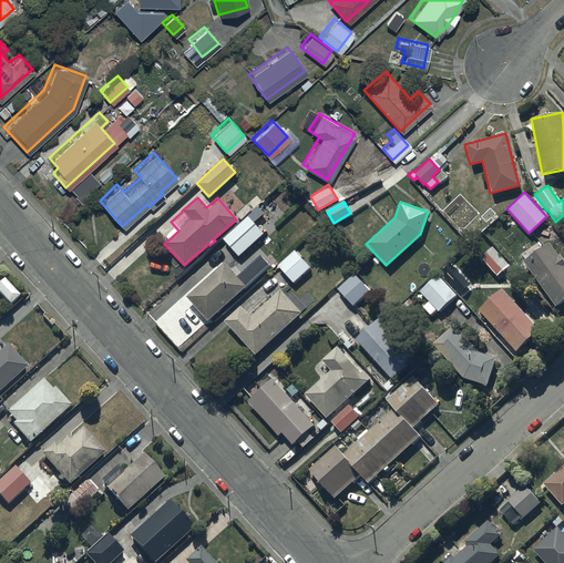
[(245,215),(246,215),(221,237),(237,256),(263,234),(253,223),(263,213),(256,205),(245,215)]
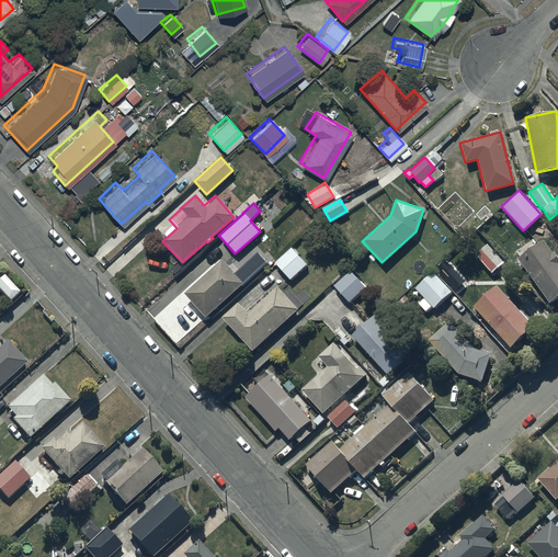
[(557,296),(557,259),(553,252),(551,253),(543,241),(517,259),(549,304),(557,296)]
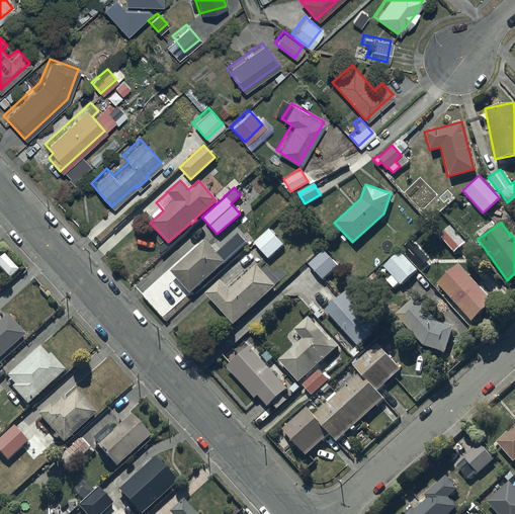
[(447,227),(437,235),(451,251),(460,243),(447,227)]
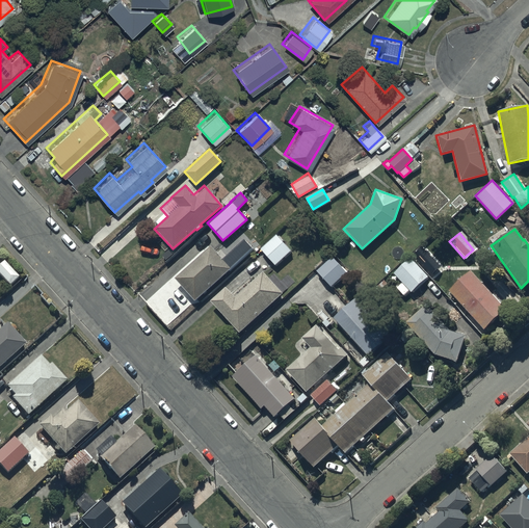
[(259,247),(273,265),(290,251),(274,234),(259,247)]
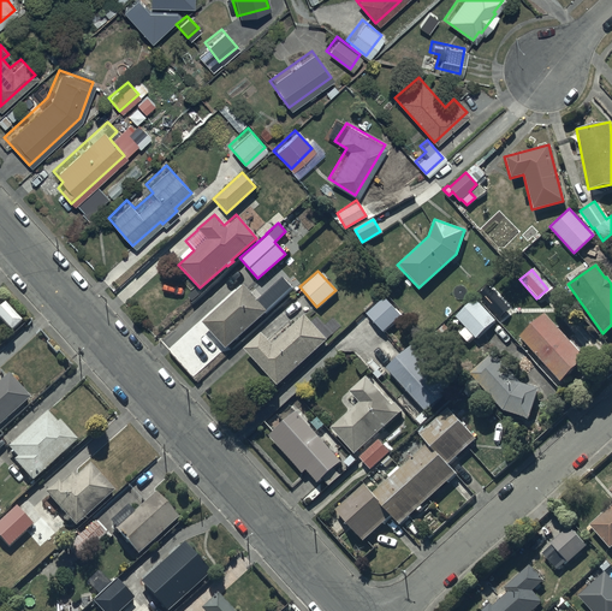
[(201,322),(225,349),(266,310),(243,285),(241,286),(237,283),(230,290),(232,294),(201,322)]
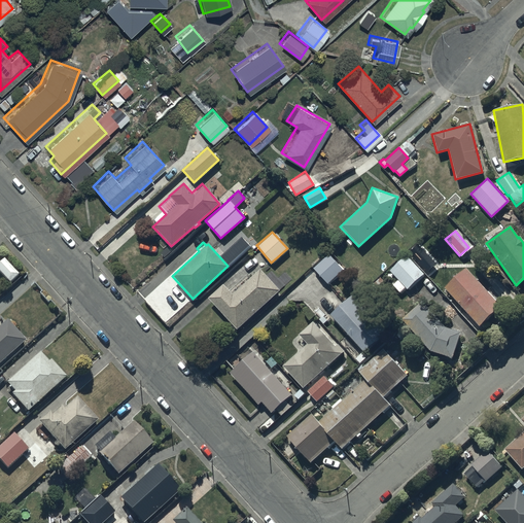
[(312,267),(326,283),(342,270),(327,253),(312,267)]
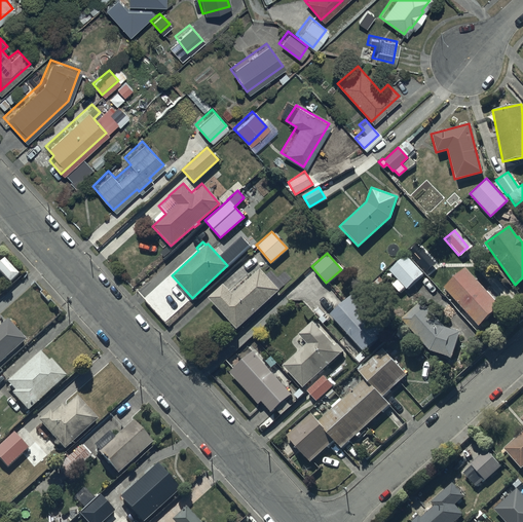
[(407,257),(390,271),(405,288),(421,273),(407,257)]
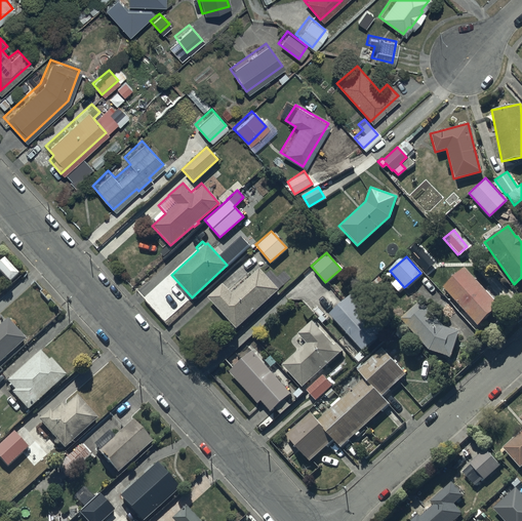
[(2,257),(0,259),(0,273),(7,281),(16,273),(2,257)]
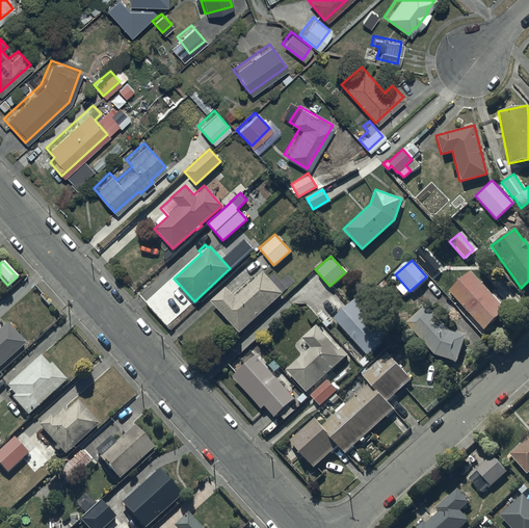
[(469,270),(447,290),(483,330),(505,310),(501,305),(505,301),(495,290),(491,294),(469,270)]
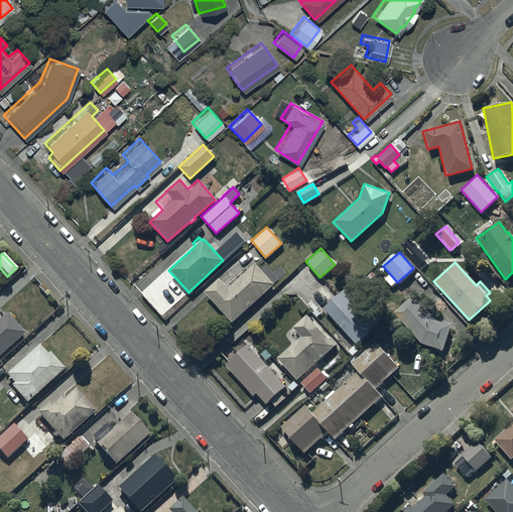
[(204,291),(231,323),(273,284),(254,263),(245,272),(241,267),(223,284),(218,279),(204,291)]
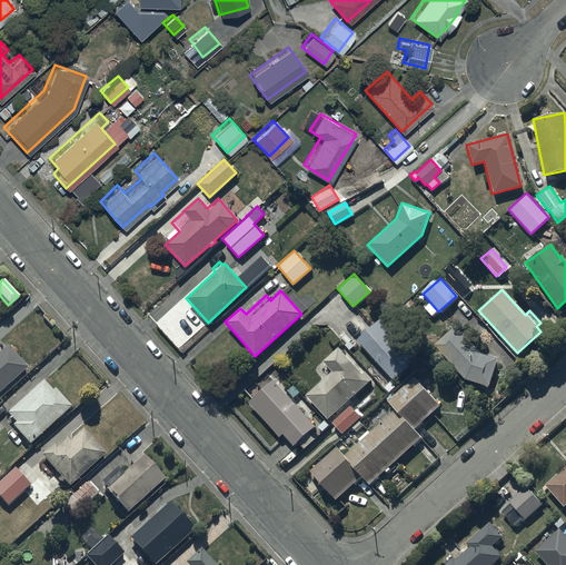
[(379,319),(356,340),(391,380),(416,359),(379,319)]
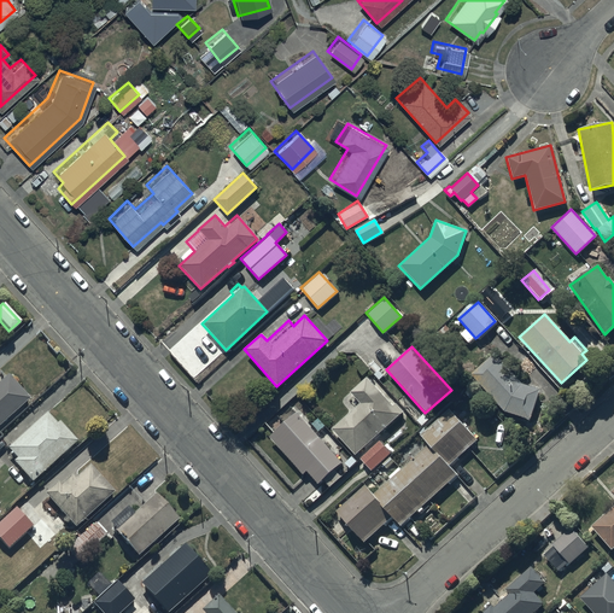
[(538,390),(520,384),(496,355),(477,371),(507,408),(533,416),(538,390)]
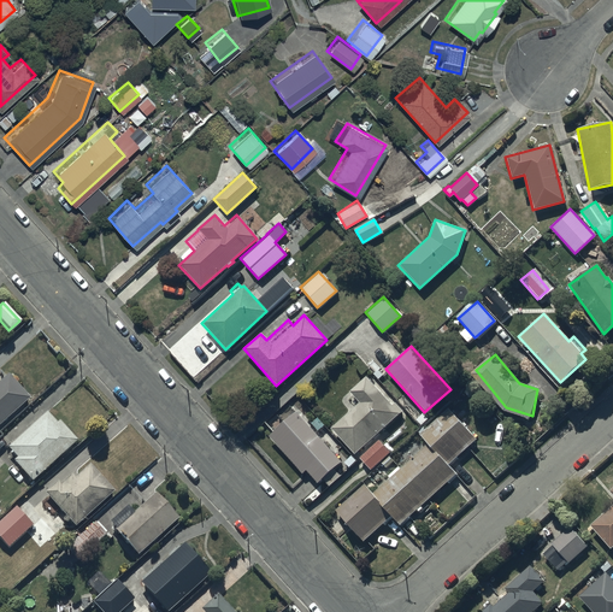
[(0,422),(28,398),(6,374),(0,378),(0,422)]
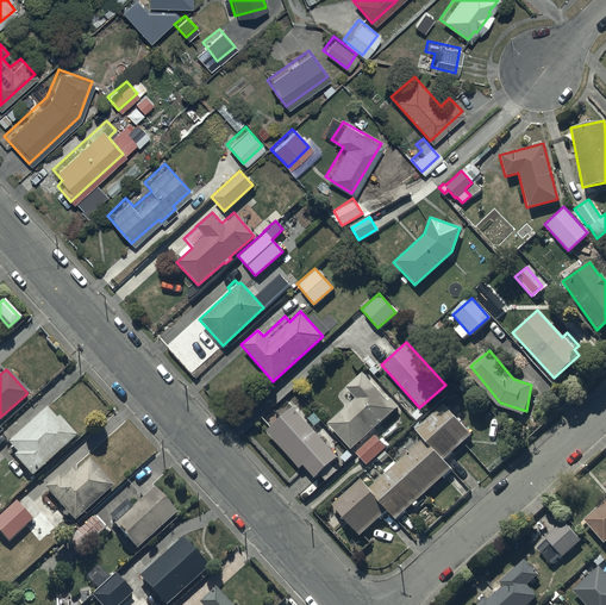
[(344,387),(354,398),(326,423),(350,449),(398,406),(389,397),(386,400),(361,372),(344,387)]
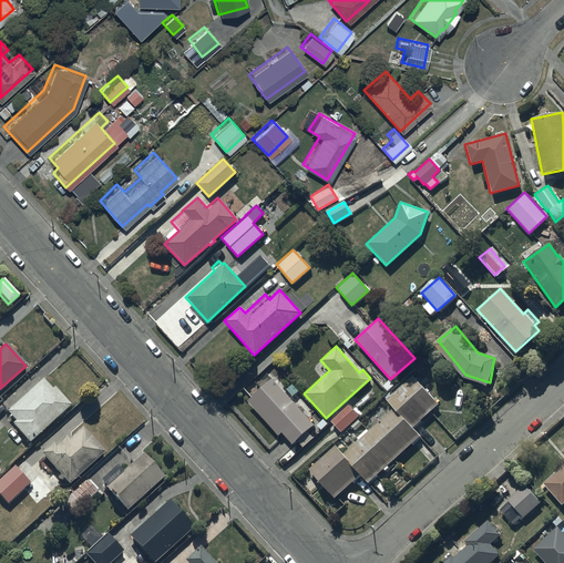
[(359,476),(367,483),(418,437),(411,428),(437,403),(411,376),(383,401),(392,410),(367,433),(363,430),(356,437),(358,440),(342,454),(335,446),(308,470),(334,499),(359,476)]
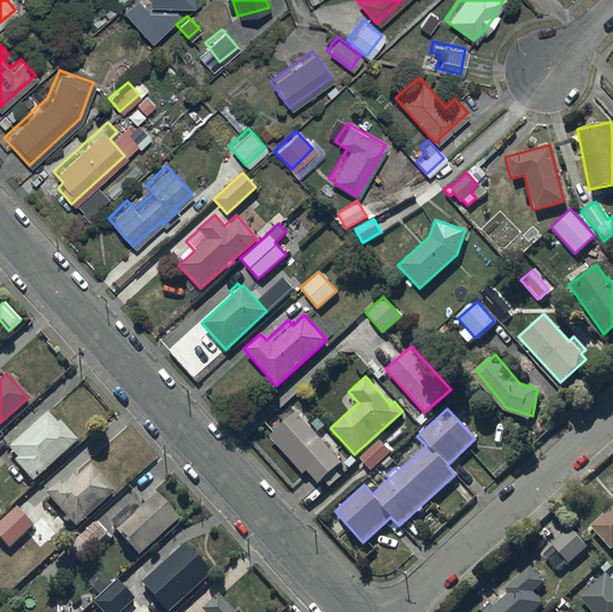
[(11,462),(30,482),(75,441),(57,422),(54,423),(45,412),(6,447),(15,458),(11,462)]
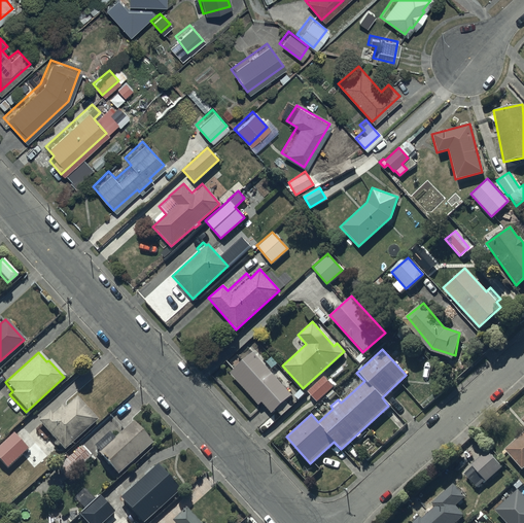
[(253,352),(229,373),(256,405),(260,402),(271,413),(275,409),(279,414),(290,405),(286,399),(291,394),(253,352)]
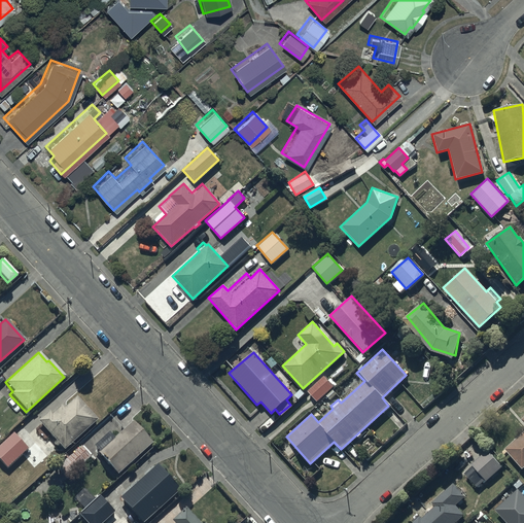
[(322,375),(306,390),(316,402),(324,394),(328,398),(336,391),(332,387),(333,386),(322,375)]
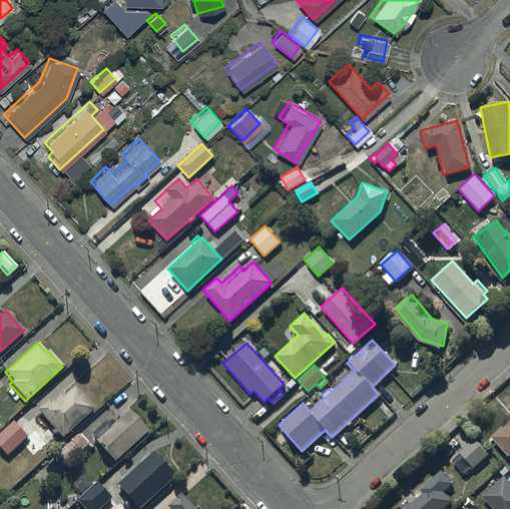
[(46,400),(35,410),(60,438),(93,409),(73,386),(61,397),(58,394),(48,403),(46,400)]
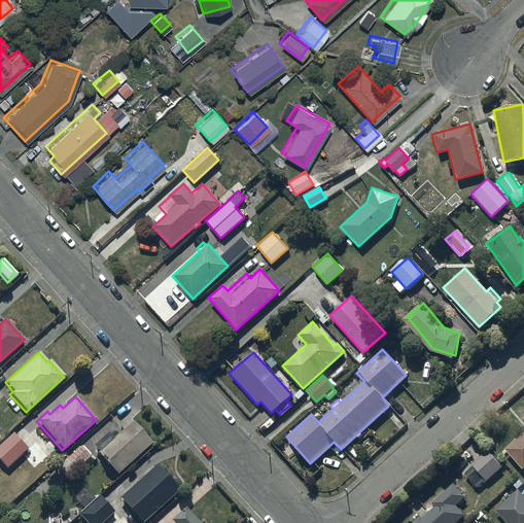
[(523,430),(503,449),(521,469),(523,466),(523,416),(520,420),(523,425),(523,430)]
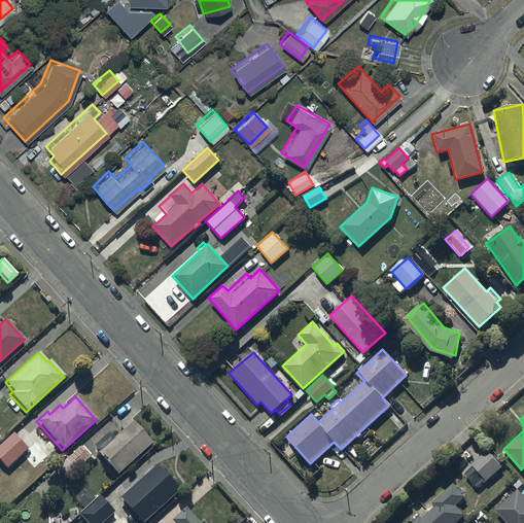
[(96,452),(116,475),(150,443),(131,421),(96,452)]
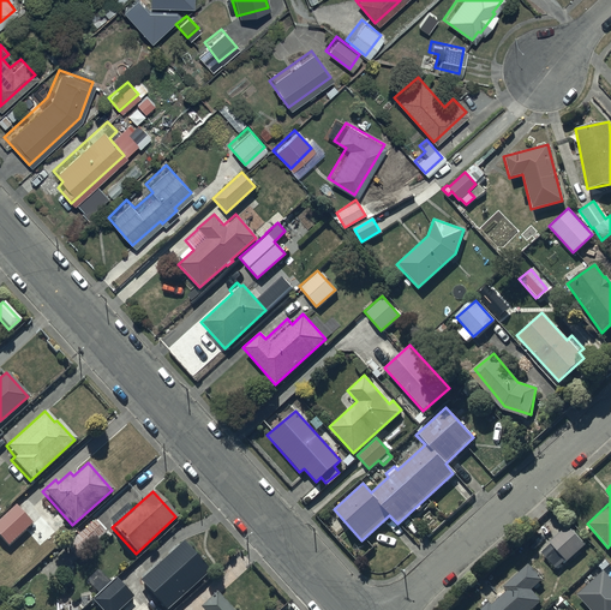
[(13,503),(0,515),(0,537),(6,544),(30,521),(13,503)]
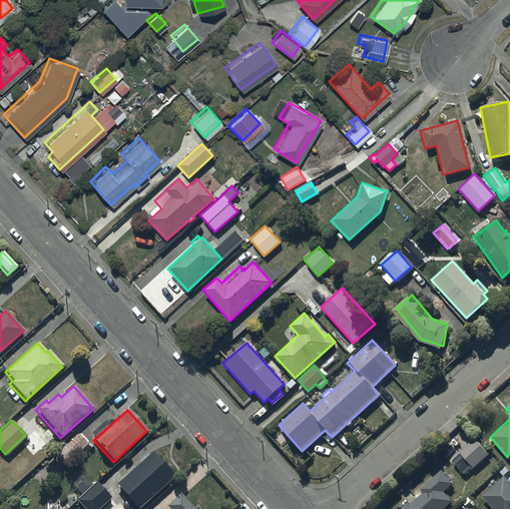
[(77,433),(60,448),(70,459),(86,444),(77,433)]
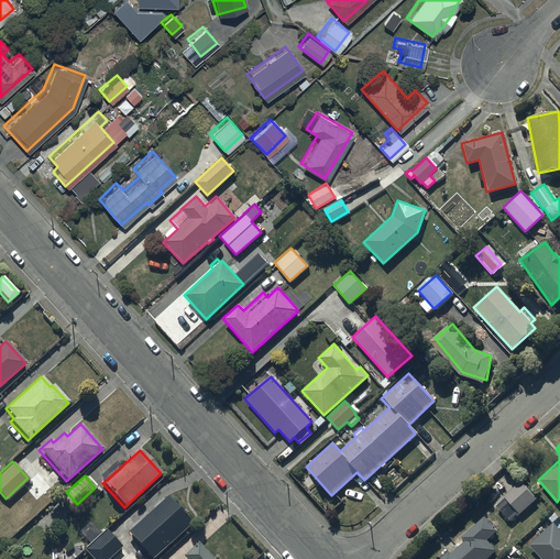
[(494,504),(508,521),(517,513),(518,514),(536,499),(519,480),(502,496),(503,497),(494,504)]
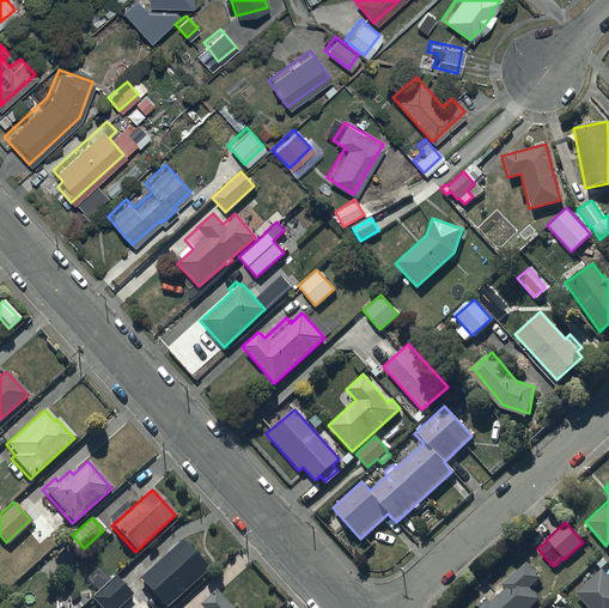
[(181,539),(136,578),(164,607),(207,569),(181,539)]
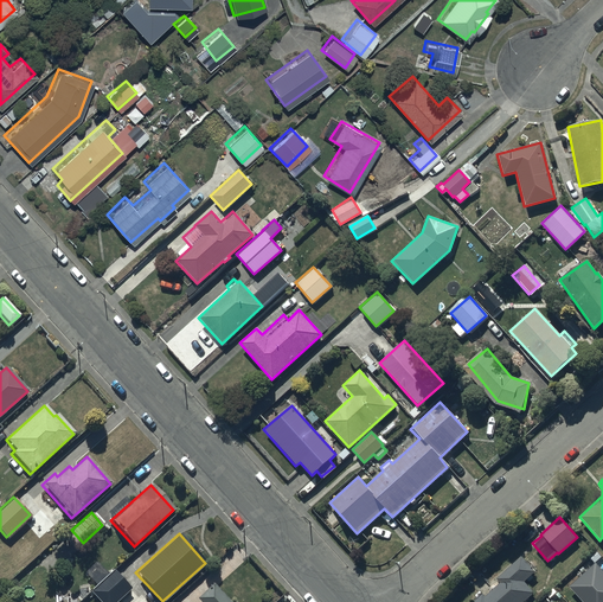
[(474,600),(472,601),(523,601),(533,593),(524,582),(534,572),(520,557),(495,578),(499,583),(485,596),(482,594),(479,596),(476,593),(472,596),(474,600)]
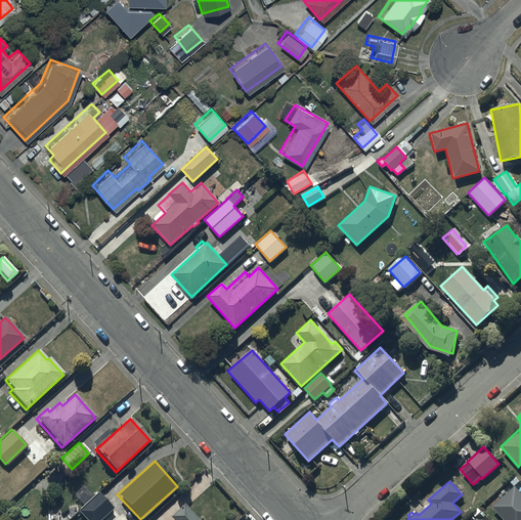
[(520,519),(520,494),(513,486),(490,507),(502,519),(520,519)]
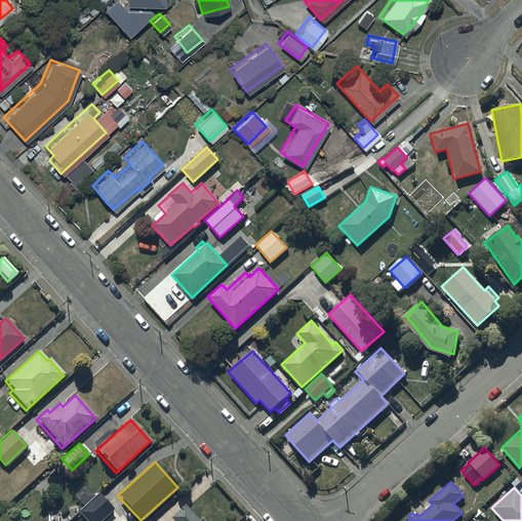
[(77,513),(84,520),(98,520),(112,509),(97,493),(77,513)]
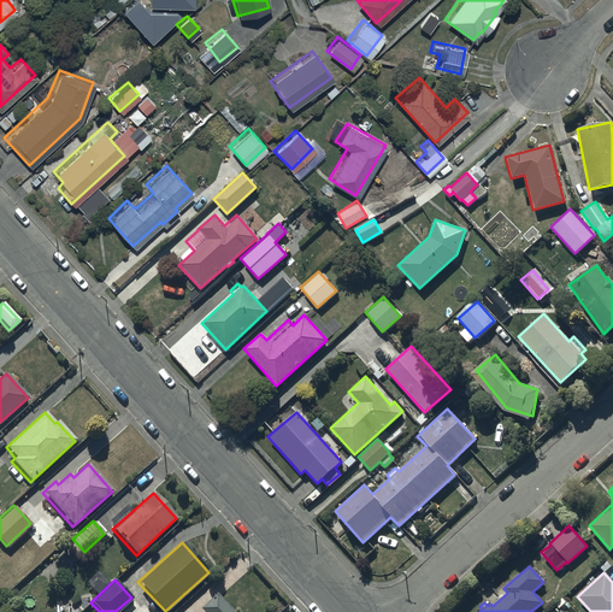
[(231,611),(216,594),(199,610),(200,611),(231,611)]
